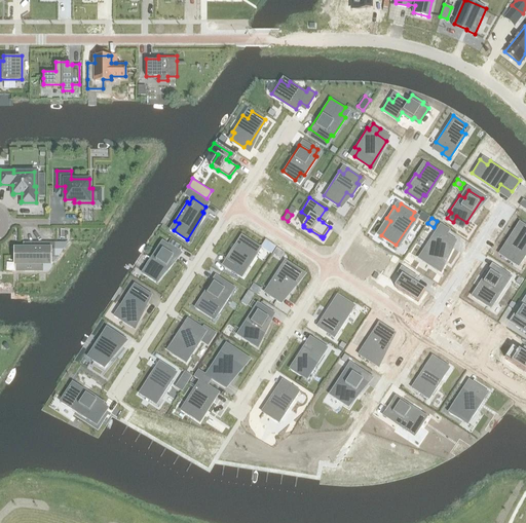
[(504,248),(500,253),(514,262),(518,256),(522,259),(525,252),(525,224),(519,220),(502,247),(504,248)]
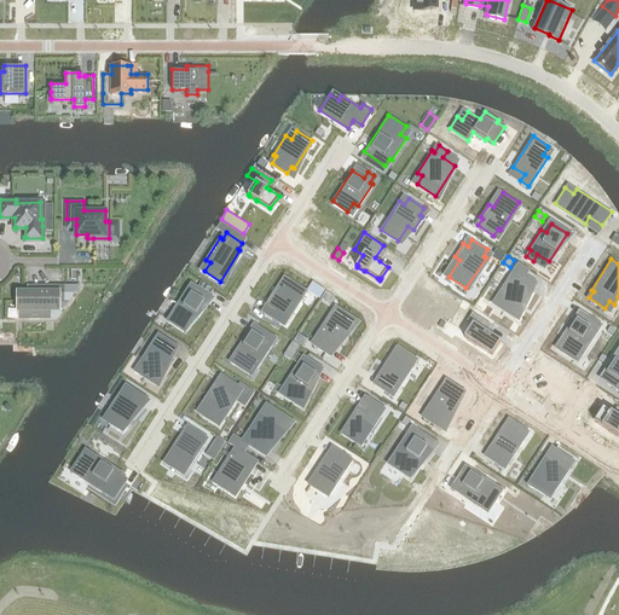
[(503,296),(497,305),(515,317),(533,289),(531,286),(536,280),(526,274),(520,270),(515,277),(510,273),(498,293),(503,296)]
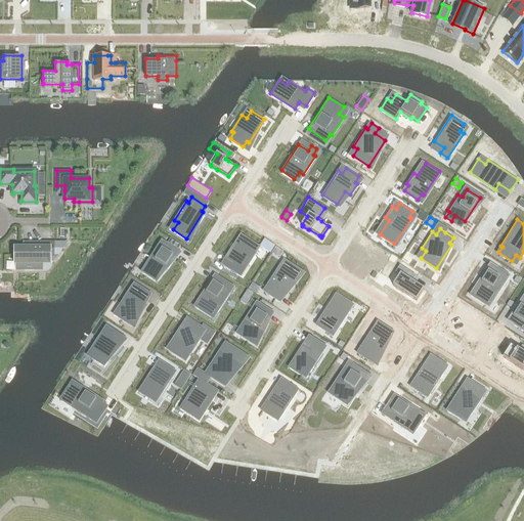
[(227,258),(223,263),(236,272),(241,266),(245,269),(260,246),(245,235),(236,249),(232,246),(225,257),(227,258)]
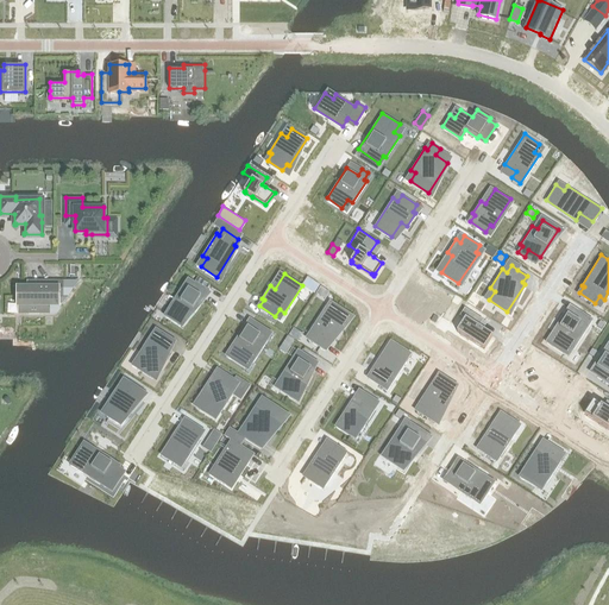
[(198,275),(195,279),(207,287),(211,283),(198,275)]
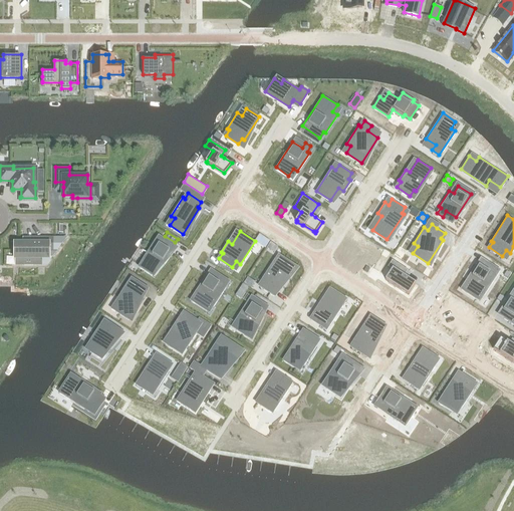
[(155,239),(139,265),(151,273),(161,258),(165,261),(172,250),(170,249),(174,244),(161,235),(157,241),(155,239)]
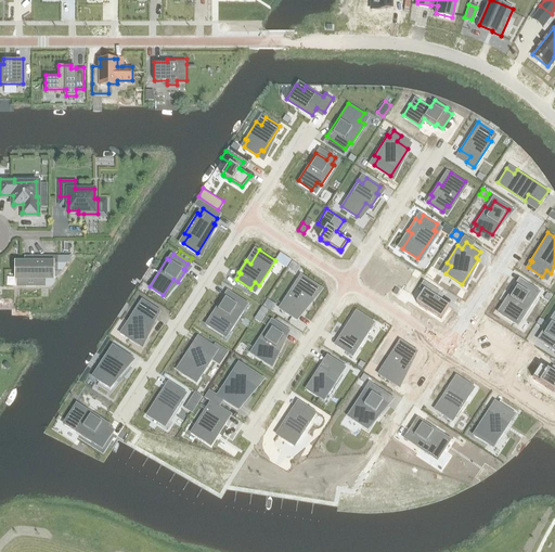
[(53,278),(71,255),(26,256),(26,261),(16,261),(16,278),(24,278),(24,283),(37,283),(37,278),(53,278)]
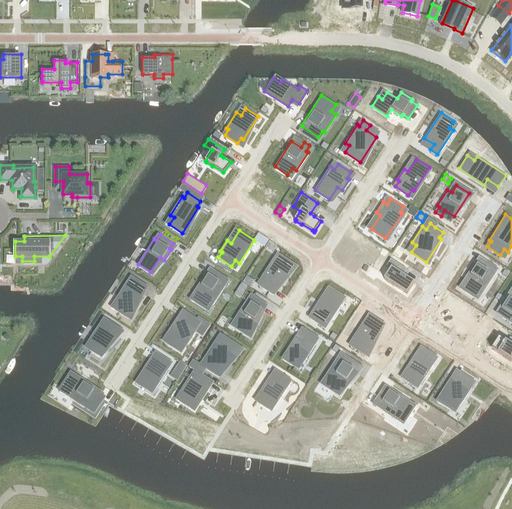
[(262,278),(258,283),(272,292),(276,287),(278,288),(294,263),(281,254),(277,262),(273,259),(261,277),(262,278)]
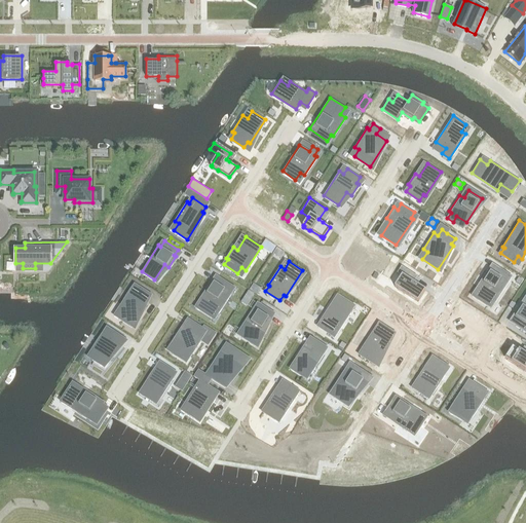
[(402,274),(395,285),(399,288),(405,292),(416,298),(418,300),(419,298),(425,288),(417,283),(414,281),(417,275),(402,264),(397,271),(402,274)]
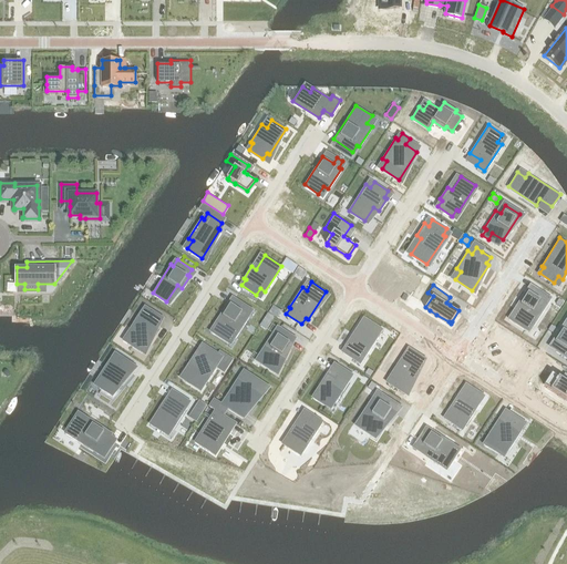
[(526,289),(508,317),(525,328),(529,320),(534,322),(552,296),(538,288),(534,294),(526,289)]
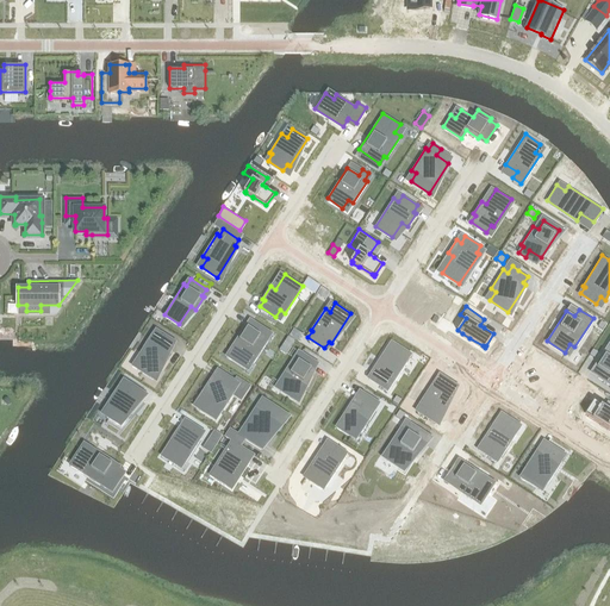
[(246,324),(226,354),(243,366),(249,357),(254,360),(268,338),(263,336),(267,329),(251,319),(248,325),(246,324)]
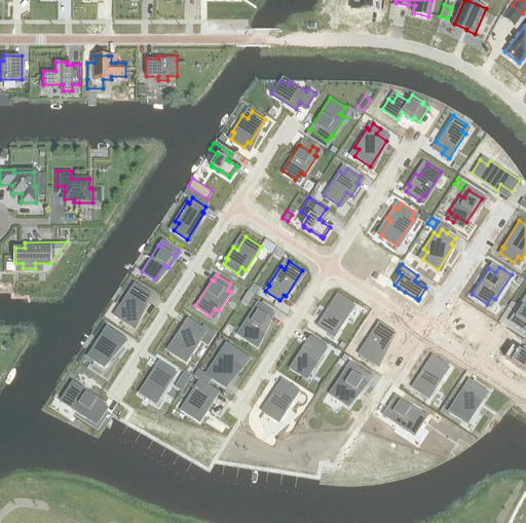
[(122,309),(118,316),(132,325),(148,299),(146,298),(150,293),(135,283),(118,306),(122,309)]
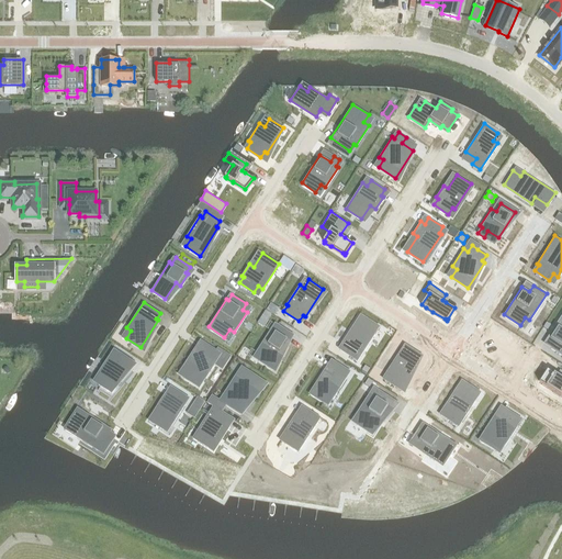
[(270,302),(267,308),(274,312),(278,306),(270,302)]
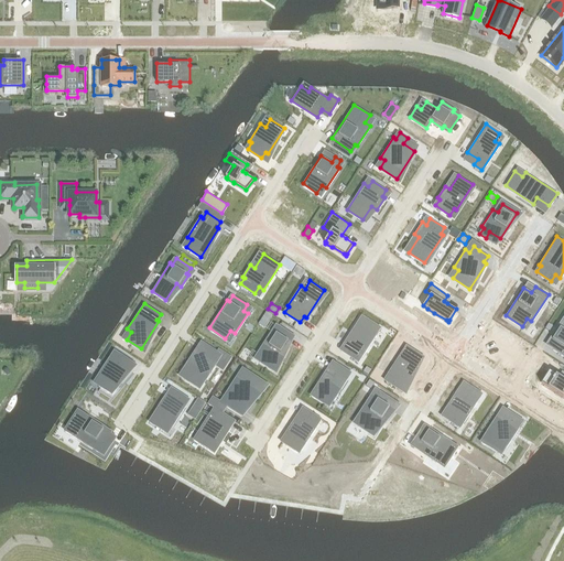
[(563,315),(550,336),(556,341),(553,347),(563,354),(563,315)]
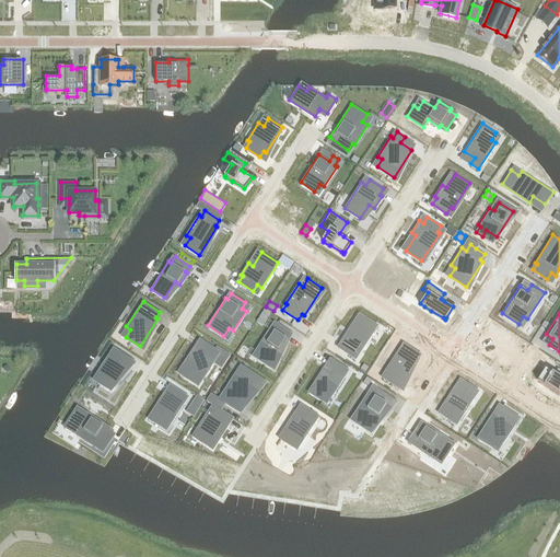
[(349,327),(341,339),(352,346),(348,352),(356,358),(365,343),(366,343),(377,324),(364,315),(354,331),(349,327)]
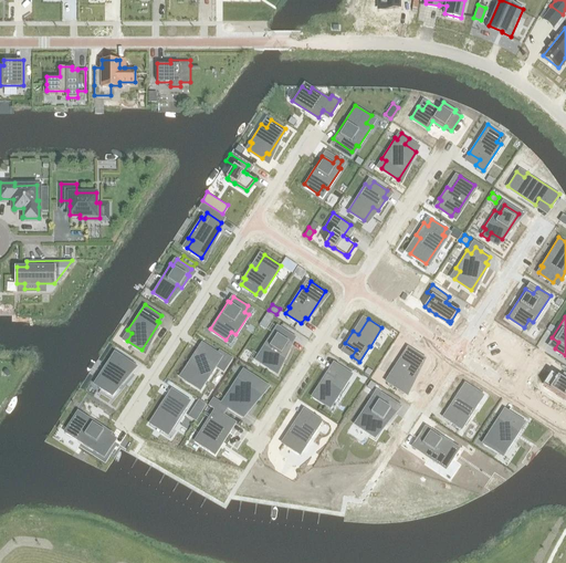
[(264,353),(260,361),(273,371),(292,342),(290,341),(294,335),(280,325),(275,332),(273,331),(260,351),(264,353)]
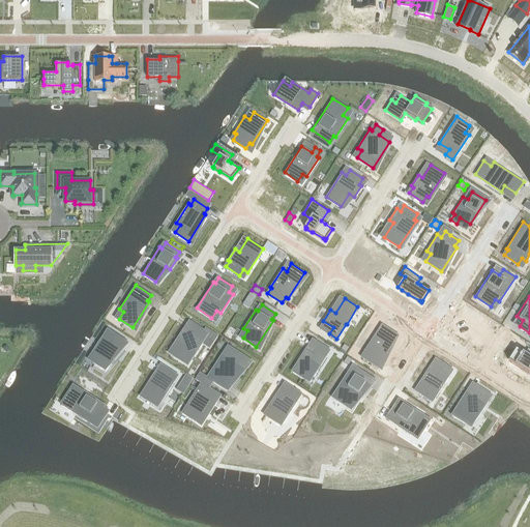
[(371,341),(361,355),(372,362),(376,356),(382,360),(390,349),(385,346),(394,331),(382,323),(371,341)]
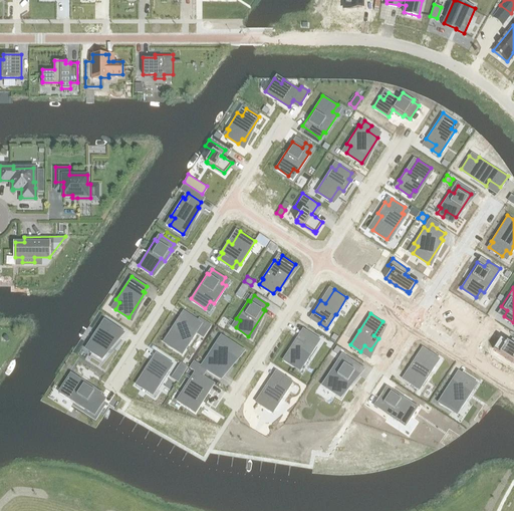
[(177,329),(168,343),(182,352),(199,327),(194,324),(198,319),(193,316),(189,321),(180,315),(173,326),(177,329)]
